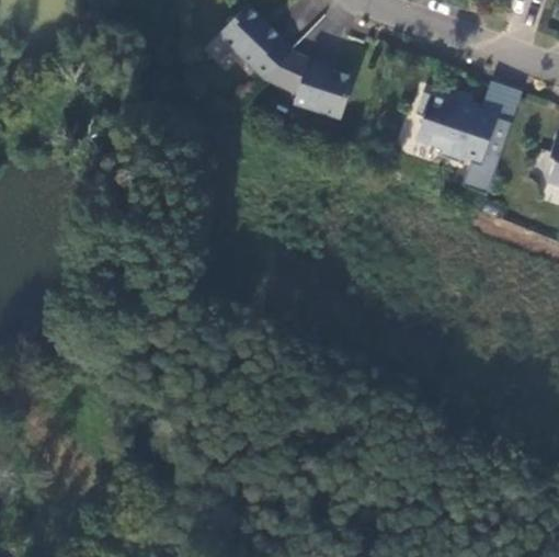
[(218,34),(264,79),(291,50),(280,40),(281,37),(247,4),(218,34)]
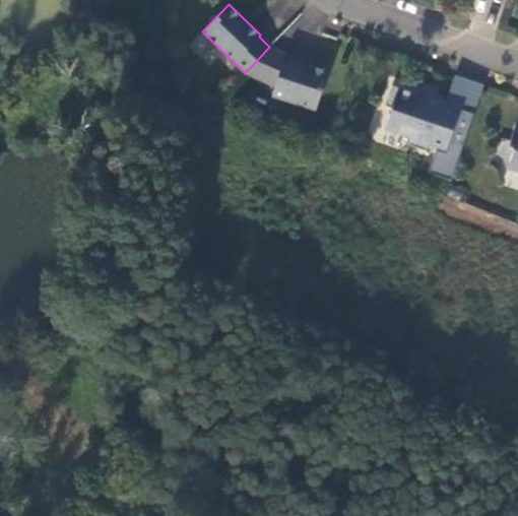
[(269,47),(245,73),(275,86),(285,55),(269,47)]
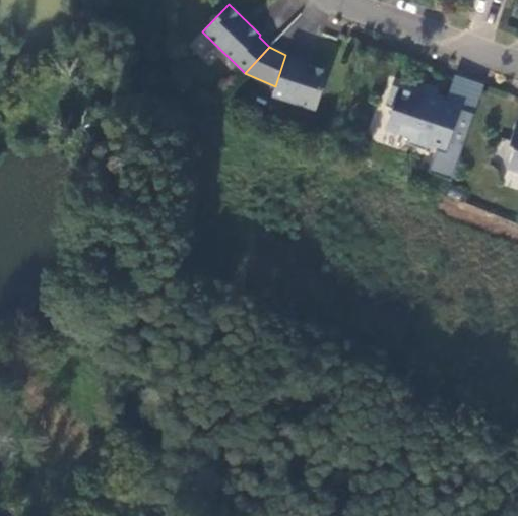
[(272,95),(315,111),(328,71),(302,63),(302,60),(285,55),(275,86),(272,95)]
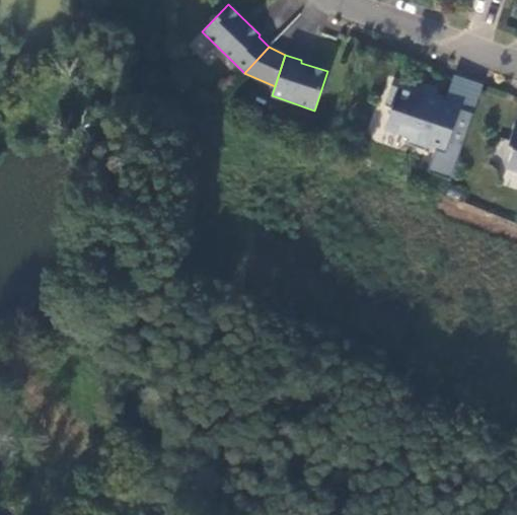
[(444,152),(459,109),(442,103),(443,98),(426,92),(424,96),(391,85),(384,105),(391,108),(384,129),(410,137),(407,144),(425,150),(426,146),(444,152)]
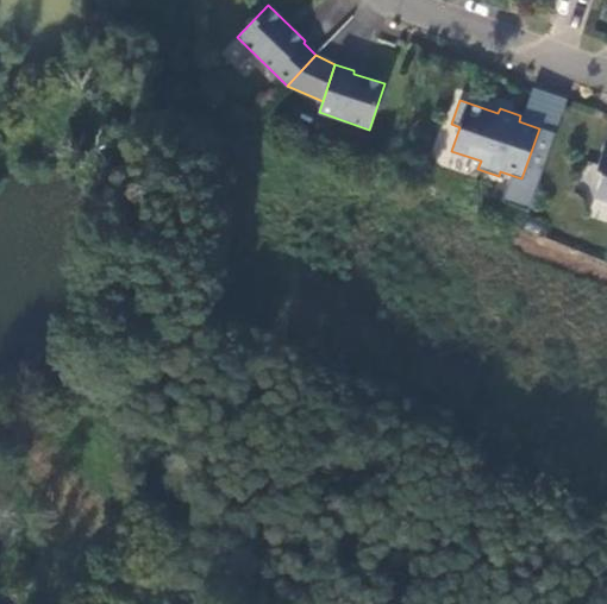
[(606,155),(602,153),(595,170),(600,178),(593,201),(606,205),(606,155)]
